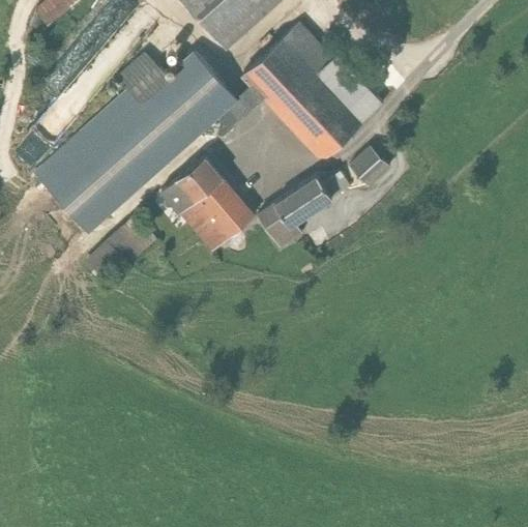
[(47,18),(72,0),(34,0),(47,18)]
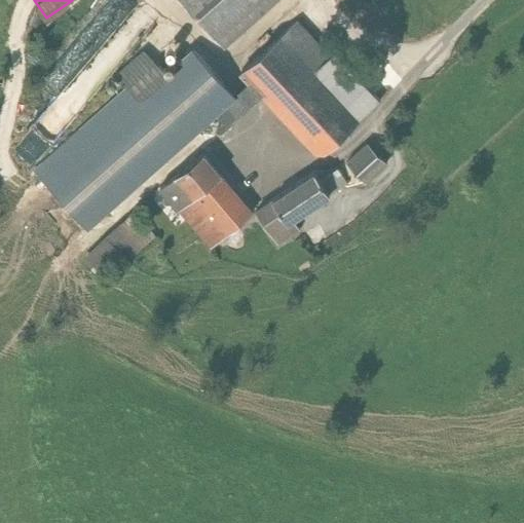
[(178,0),(226,50),(278,0),(178,0)]
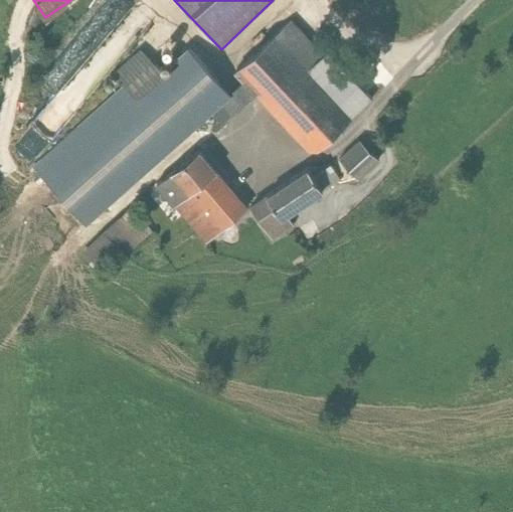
[(289,23),(233,73),(313,161),(369,111),(289,23)]
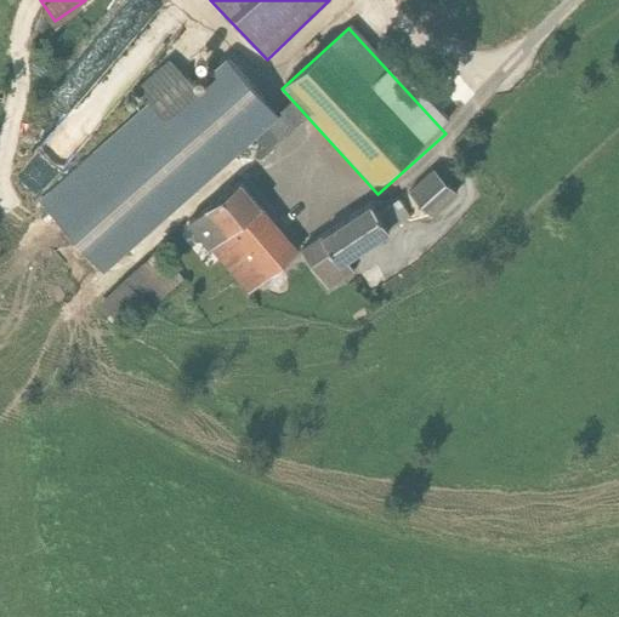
[(225,55),(193,80),(168,58),(134,89),(147,103),(37,207),(103,274),(278,118),(225,55)]
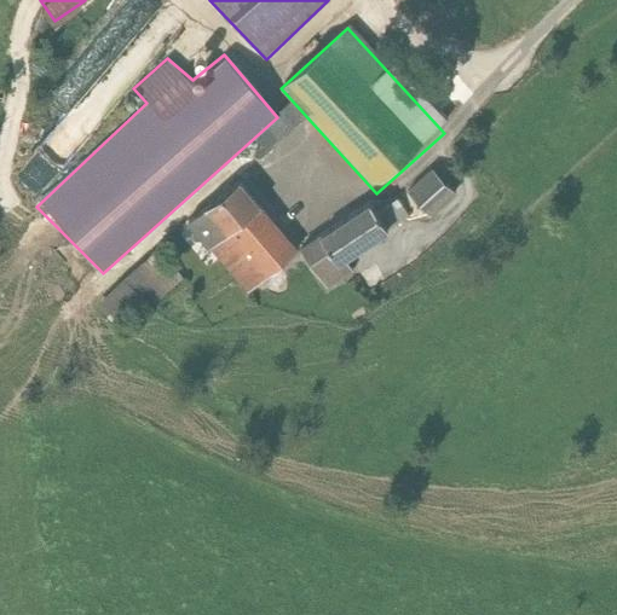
[(430,169),(404,192),(425,214),(450,191),(430,169)]
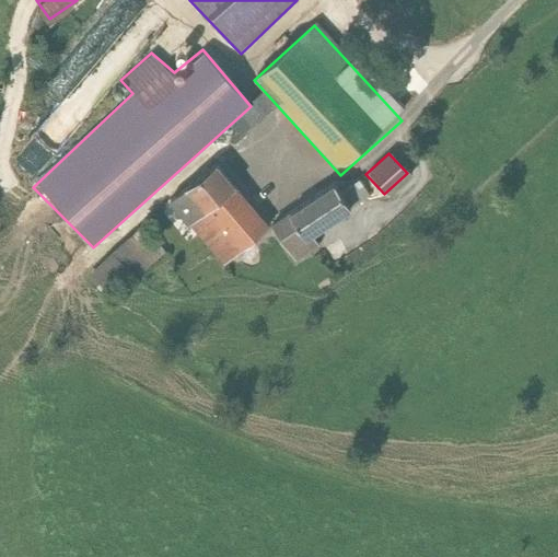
[(270,229),(217,164),(167,206),(221,269),(270,229)]
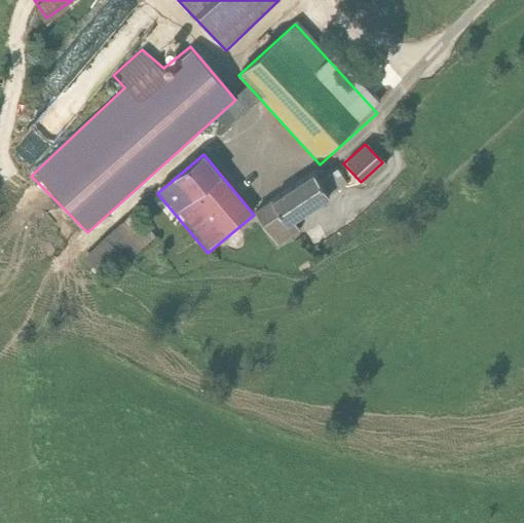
[(254,215),(277,249),(296,233),(290,222),(326,200),(347,185),(340,172),(320,182),(312,172),(254,215)]
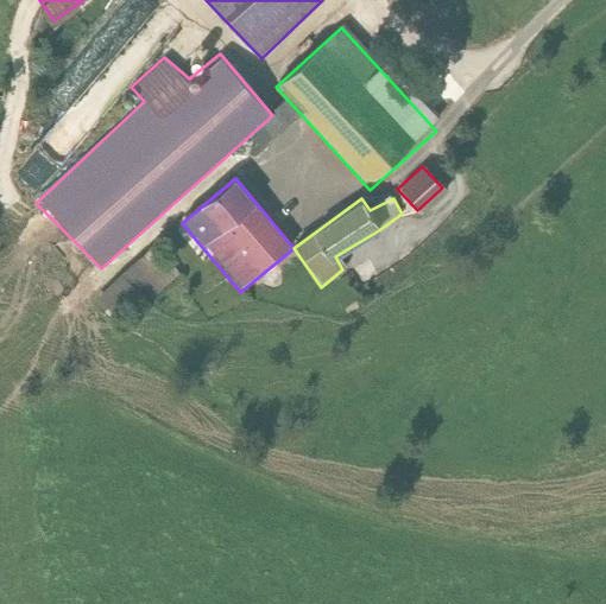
[(139,258),(96,298),(120,323),(163,283),(139,258)]
